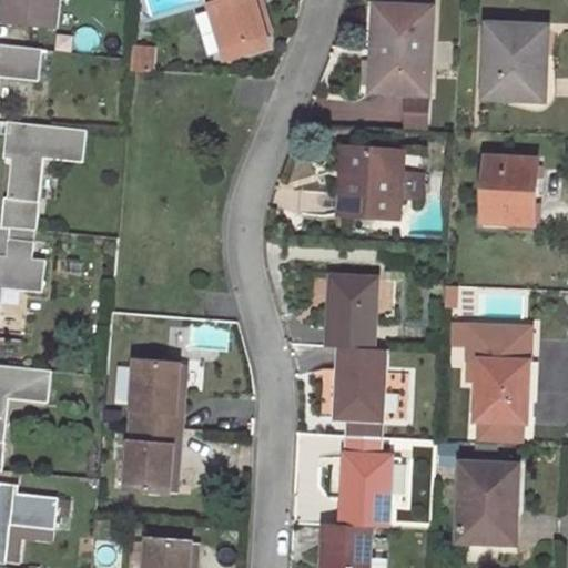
[(59,30),(62,0),(0,0),(0,1),(4,2),(1,22),(59,30)]
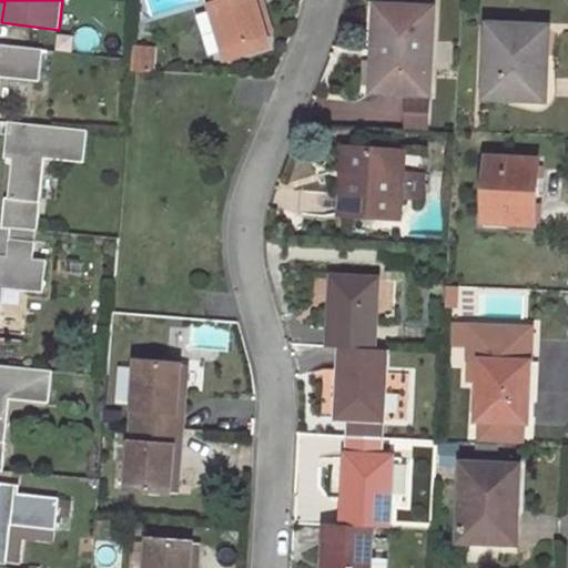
[(208,0),(223,48),(265,36),(254,0),(208,0)]
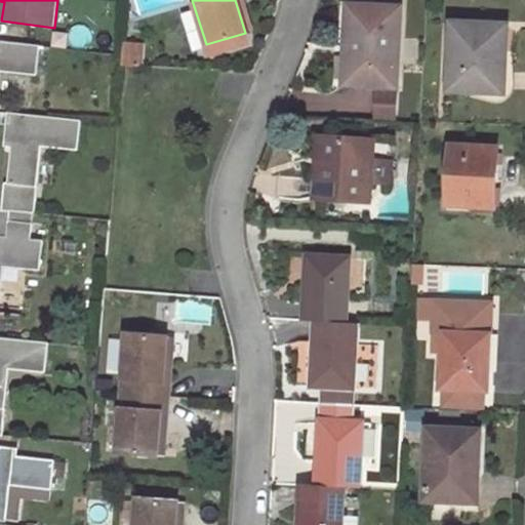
[(245,12),(241,0),(235,0),(245,33),(250,32),(245,12)]
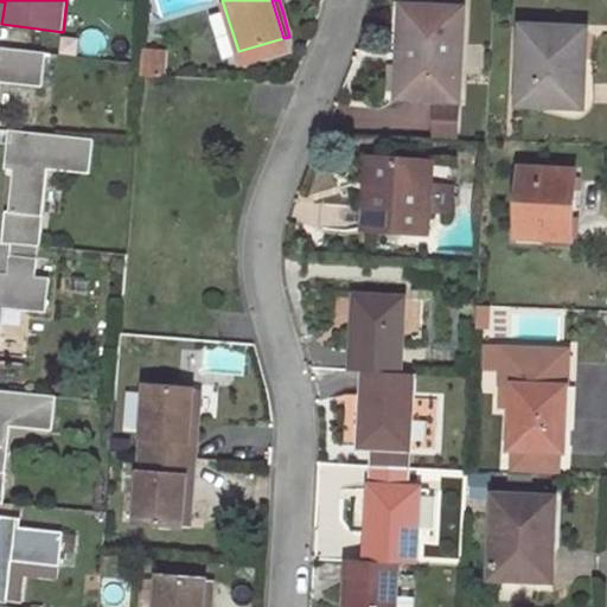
[(436,1),(435,10),(460,11),(461,2),(436,1)]
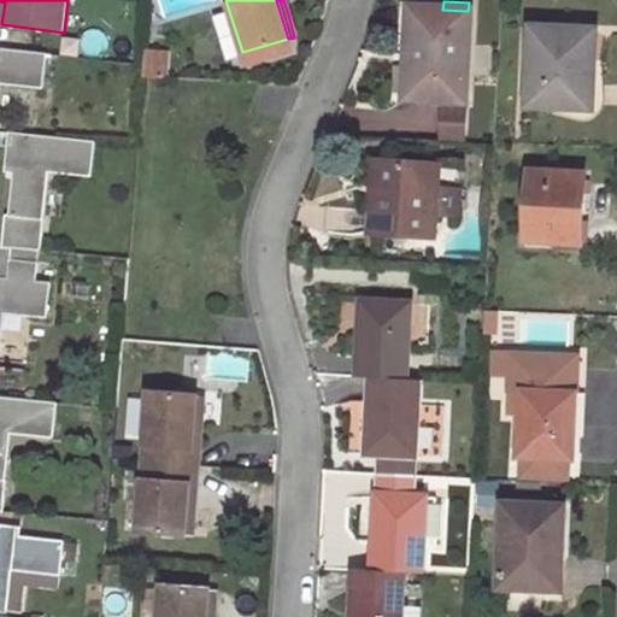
[(442,10),(410,7),(407,53),(415,53),(412,98),(464,100),(470,11),(468,11),(442,10)]
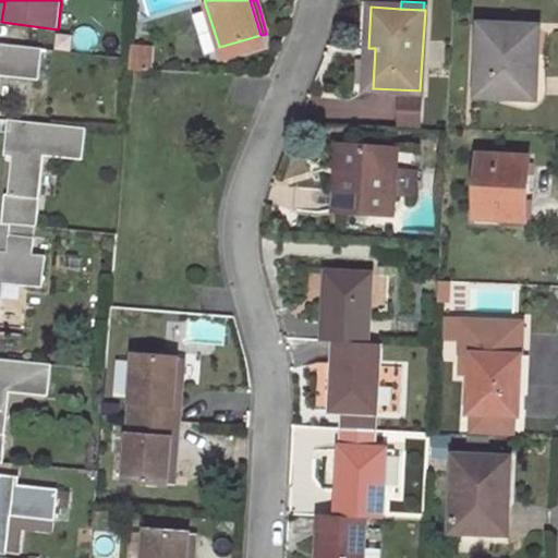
[(541,28),(482,25),(478,96),(537,100),(538,70),(541,28)]
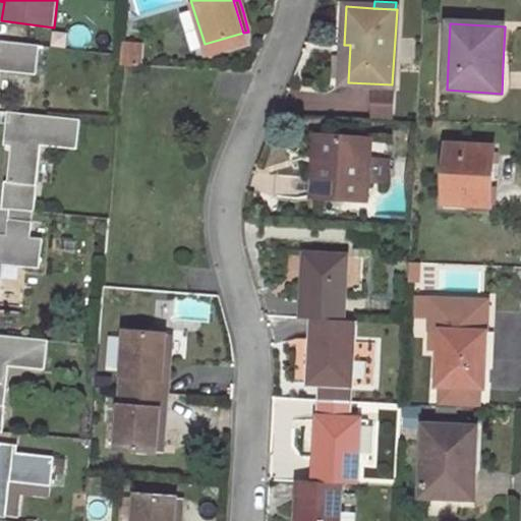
[(0,67),(38,71),(37,75),(58,77),(61,49),(0,41),(0,67)]
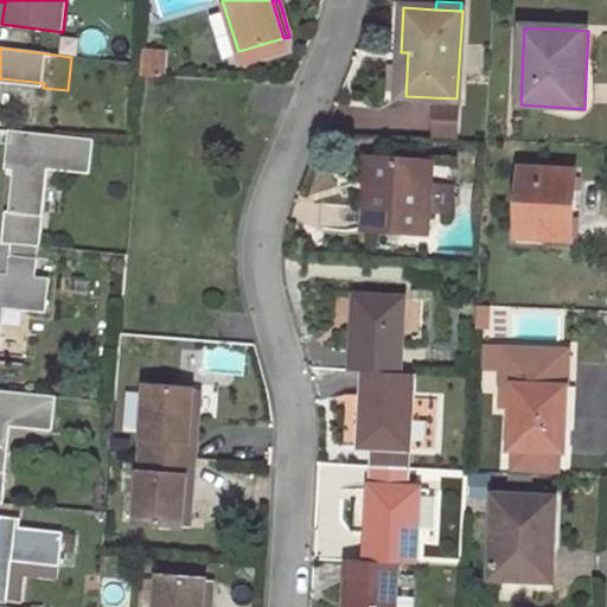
[(160,55),(145,52),(144,61),(142,76),(158,77),(160,55)]
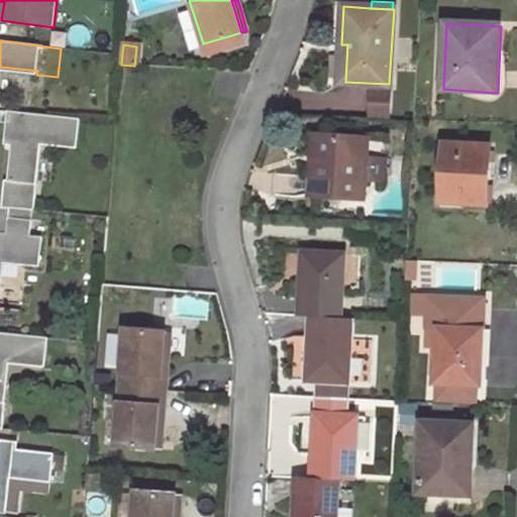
[(371,117),(388,118),(389,90),(372,90),(371,117)]
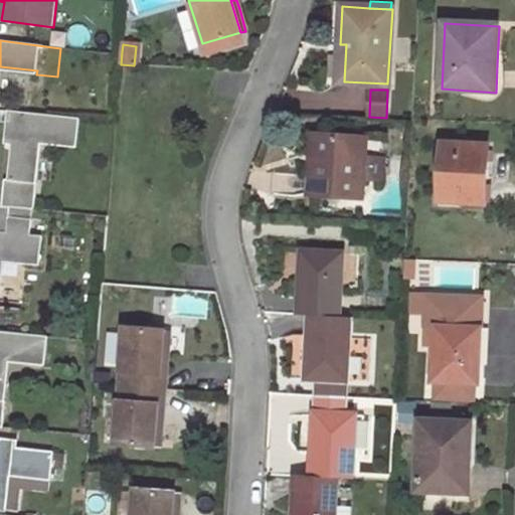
[(35,183),(39,141),(78,145),(80,120),(0,111),(0,122),(8,123),(6,138),(13,138),(9,181),(6,181),(3,206),(35,209),(38,183),(35,183)]
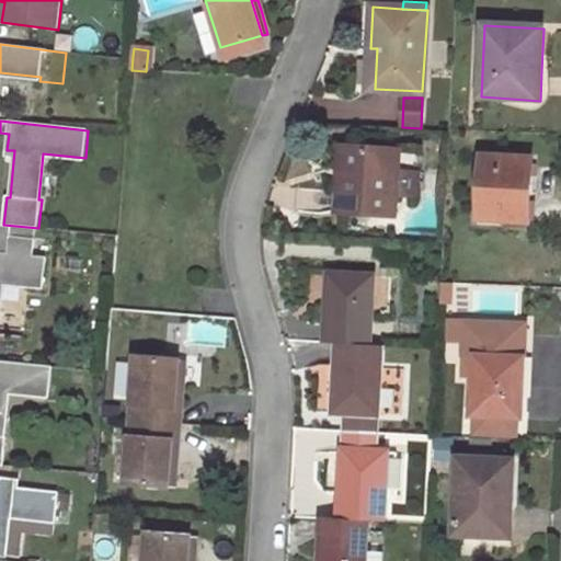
[(399,150),(351,147),(348,175),(339,174),(338,193),(336,212),(396,215),(397,191),(398,174),(399,150)]
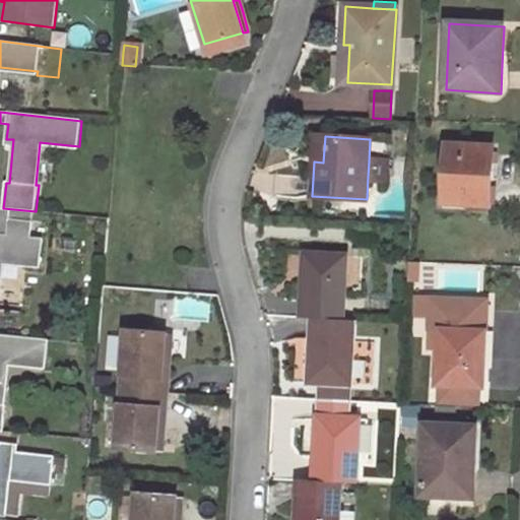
[(315,136),(314,161),(323,163),(325,136),(315,136)]
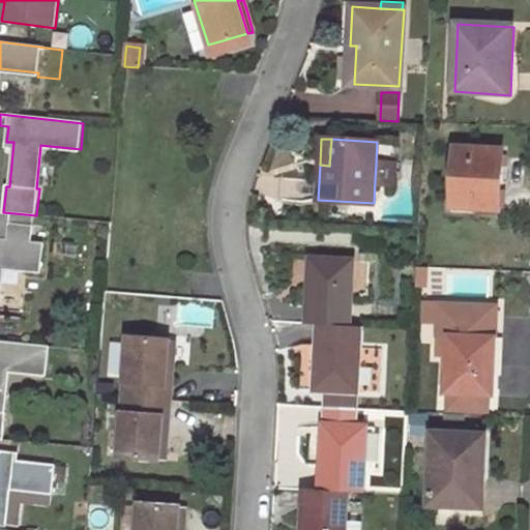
[(504,150),(457,148),(453,200),(452,207),(480,208),(501,208),(502,178),(504,150)]
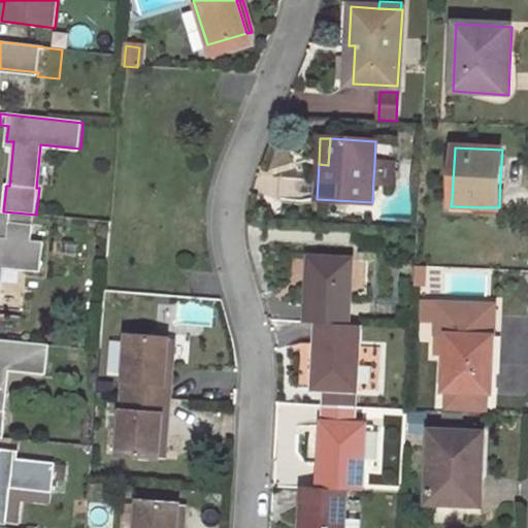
[(394,165),(374,164),(373,179),(393,180),(394,165)]
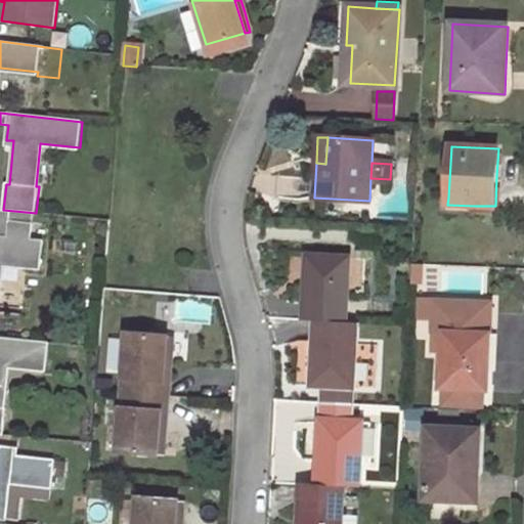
[(447,205),(448,198),(442,198),(441,214),(474,215),(475,206),(447,205)]
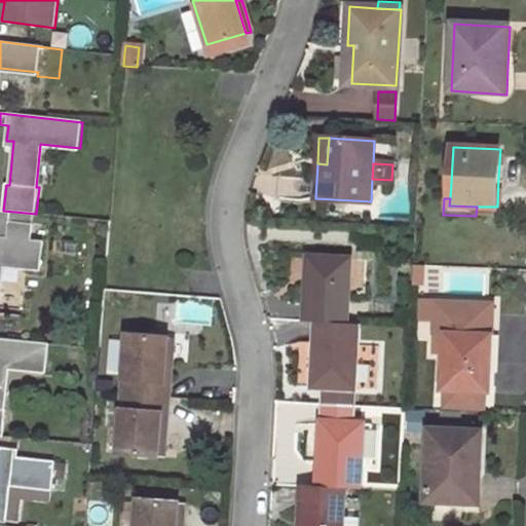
[(3,211),(0,210),(0,295),(3,264),(41,268),(44,241),(33,240),(36,214),(3,211)]
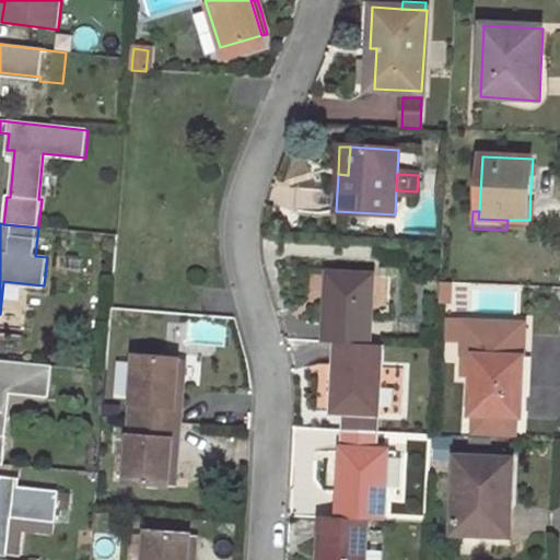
[(374,276),(330,273),(328,305),(326,343),(337,345),(370,346),(374,276)]
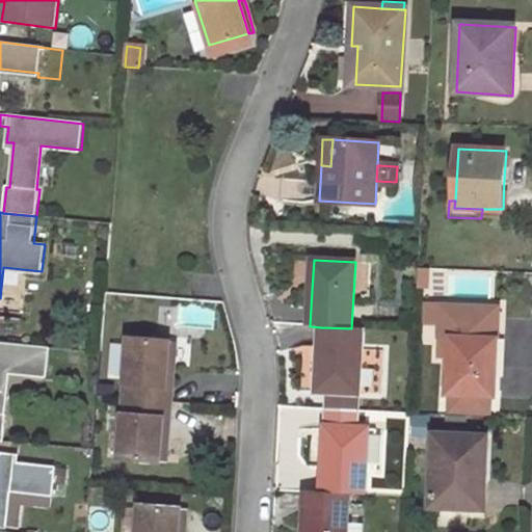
[(351,328),(320,327),(318,358),(316,394),(328,394),(360,396),(363,328),(351,328)]
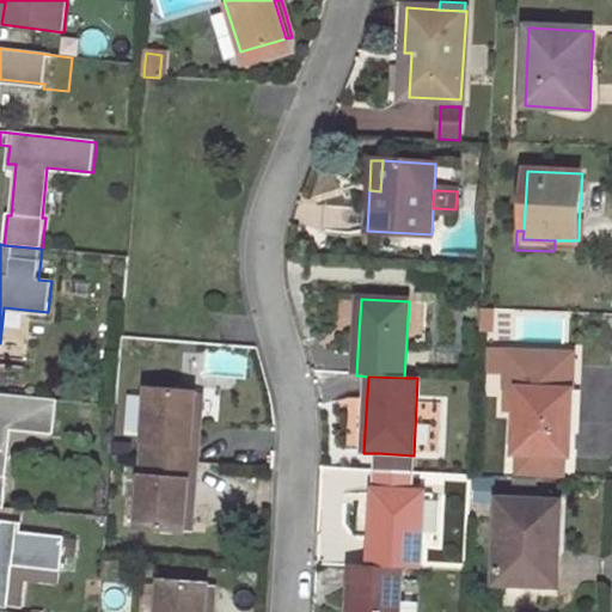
[(573,391),(519,387),(515,454),(569,457),(570,426),(573,391)]
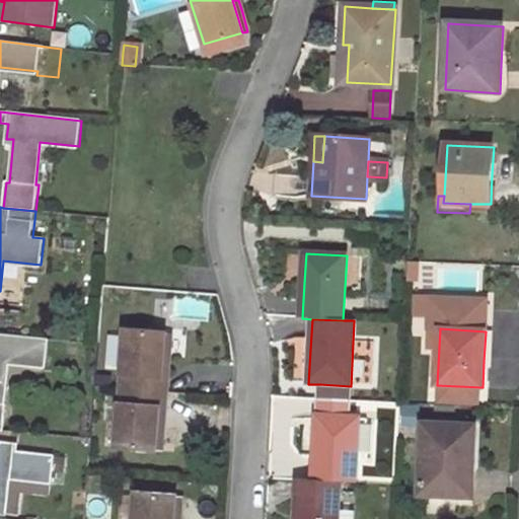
[(127,330),(122,387),(167,391),(168,376),(161,375),(165,334),(127,330)]
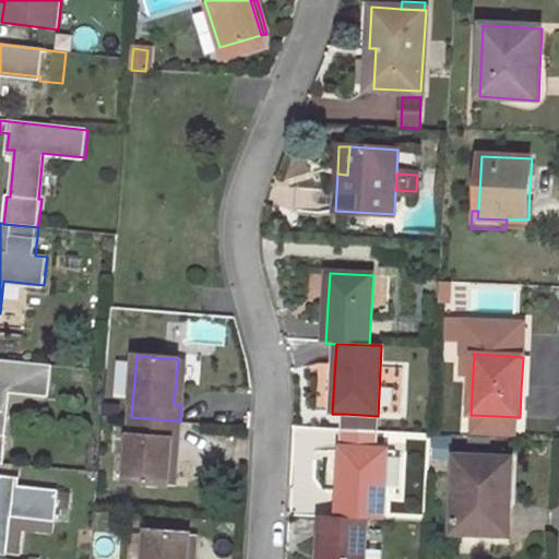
[(174,404),(181,405),(183,381),(186,359),(178,359),(174,404)]
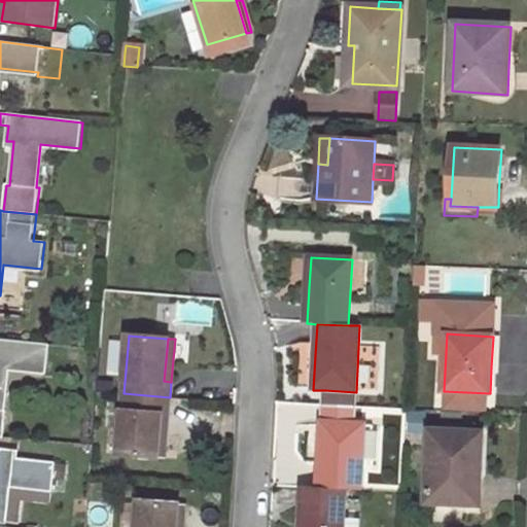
[(49,345),(0,340),(0,436),(4,437),(7,412),(4,412),(8,366),(47,371),(49,345)]
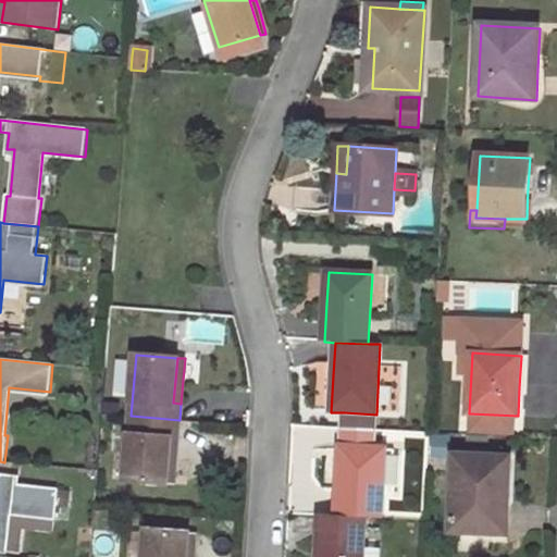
[(343,429),(375,431),(376,415),(344,412),(343,429)]
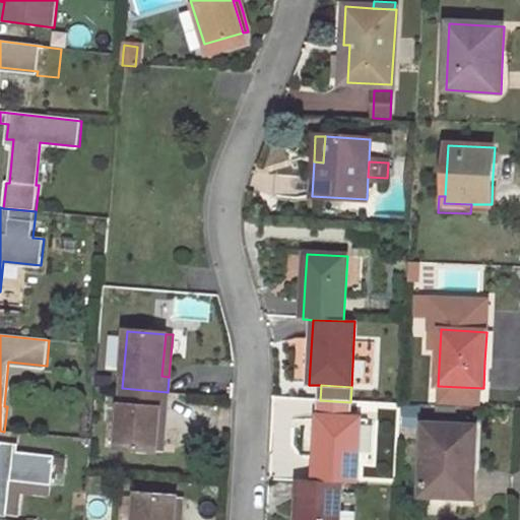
[(167,408),(168,392),(122,388),(118,448),(157,449),(160,407),(167,408)]
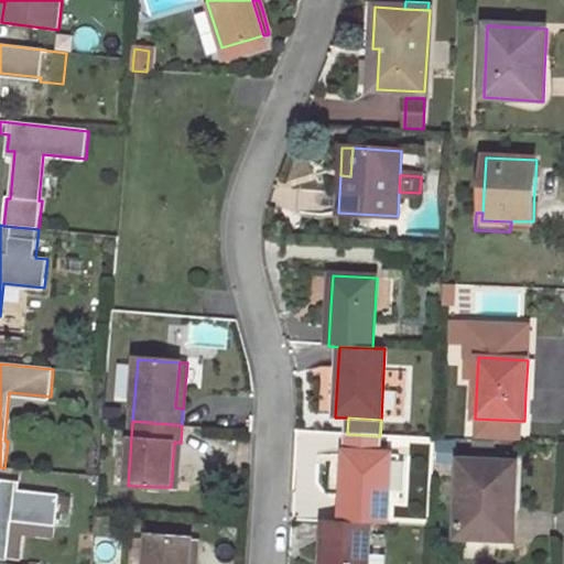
[(347,453),(379,454),(380,436),(347,434),(347,453)]
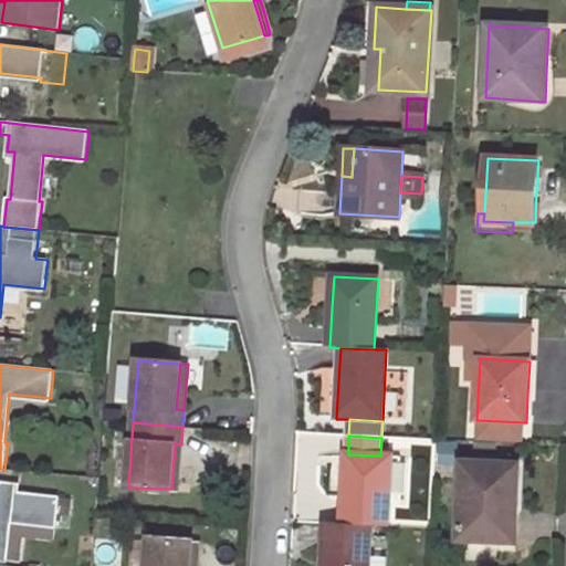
[(180,467),(181,444),(175,443),(171,489),(179,490),(180,467)]
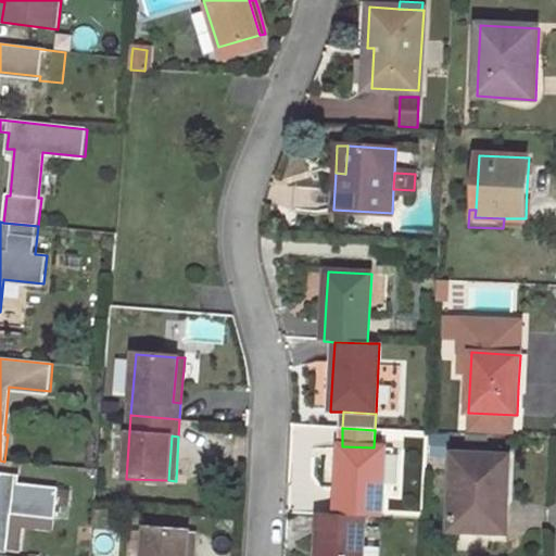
[(374,447),(342,446),(340,487),(338,515),(364,516),(381,516),(384,449),(374,447)]
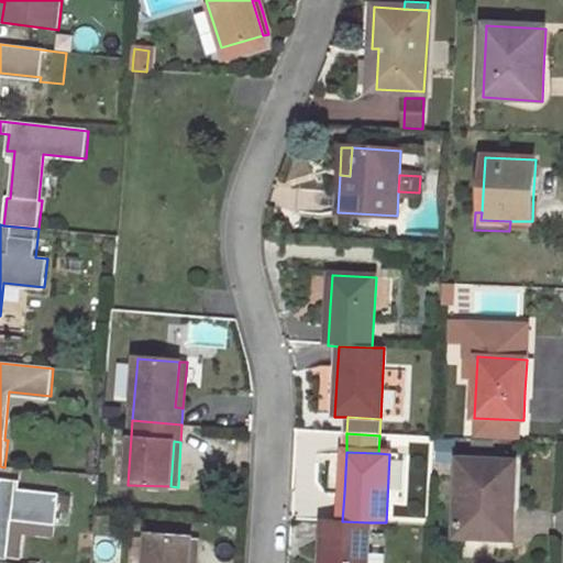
[(516,463),(461,461),(457,536),(498,537),(499,511),(515,512),(516,463)]
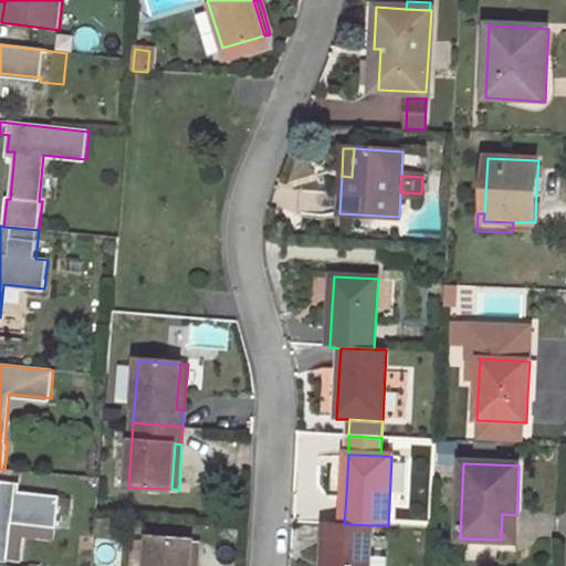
[(9,521),(58,526),(60,495),(12,490),(12,483),(0,482),(0,562),(4,563),(9,521)]
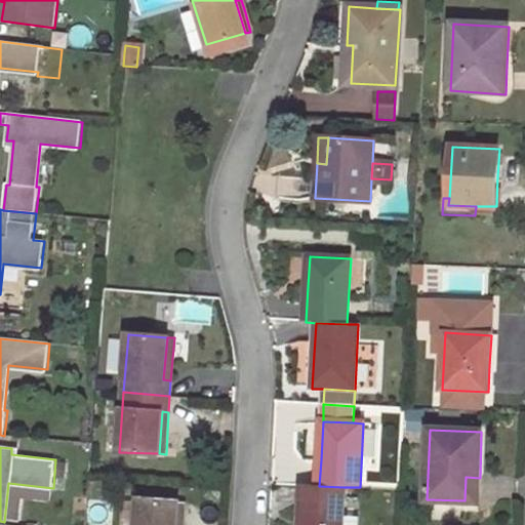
[(479,500),(480,478),(466,477),(465,500),(479,500)]
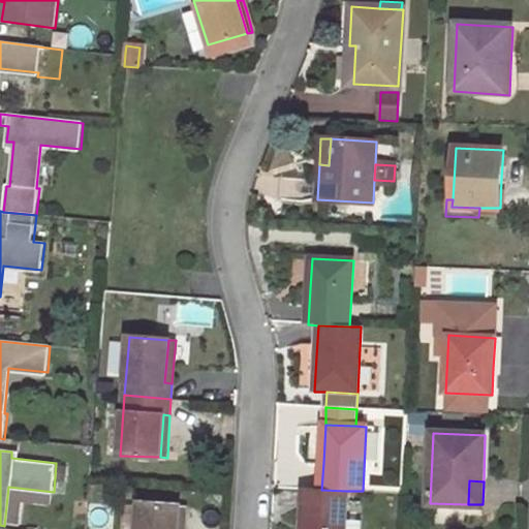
[(321,490),(306,489),(304,525),(303,528),(361,528),(362,521),(345,520),(346,491),(321,490)]
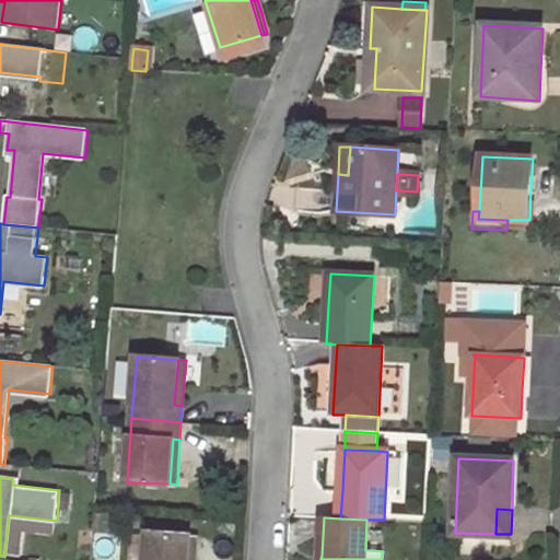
[(148,533),(146,559),(188,559),(190,536),(148,533)]
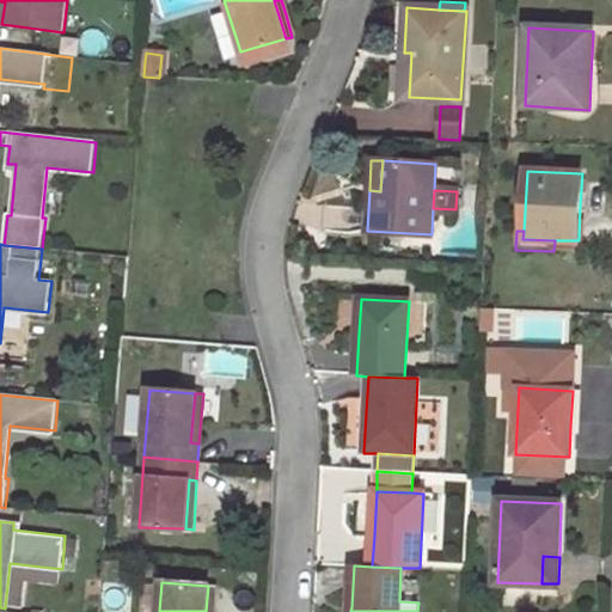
[(206,611),(214,611),(215,606),(216,586),(208,586),(206,611)]
